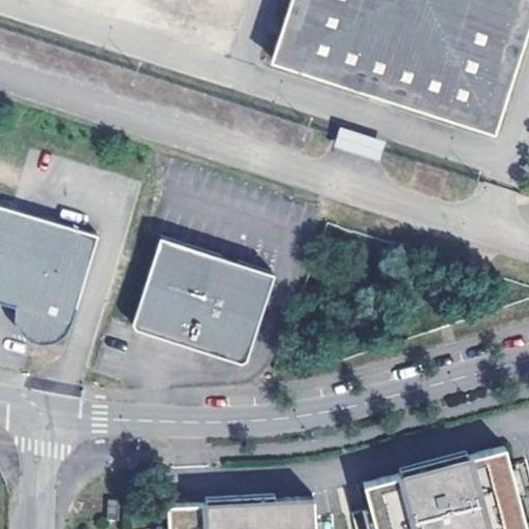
[(528,14),(528,0),(289,0),(271,59),(490,131),(528,14)]
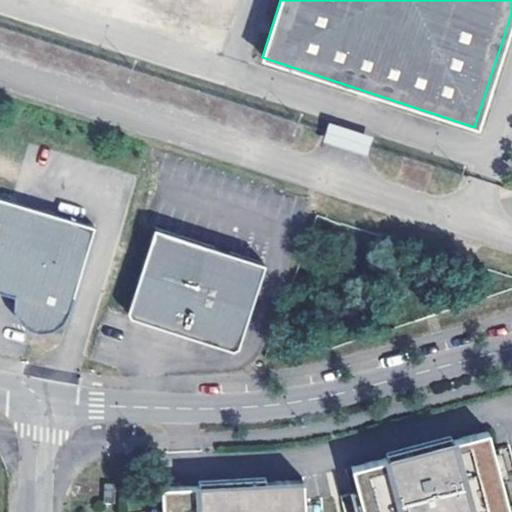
[(367,155),(372,136),(328,123),(322,143),(367,155)]
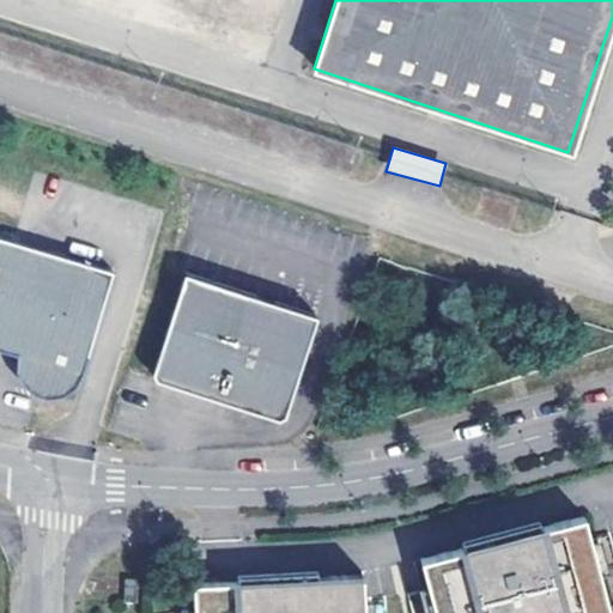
[(110,265),(0,232),(0,345),(14,350),(25,352),(23,360),(29,375),(34,377),(30,388),(46,393),(60,389),(72,381),(82,368),(110,265)]
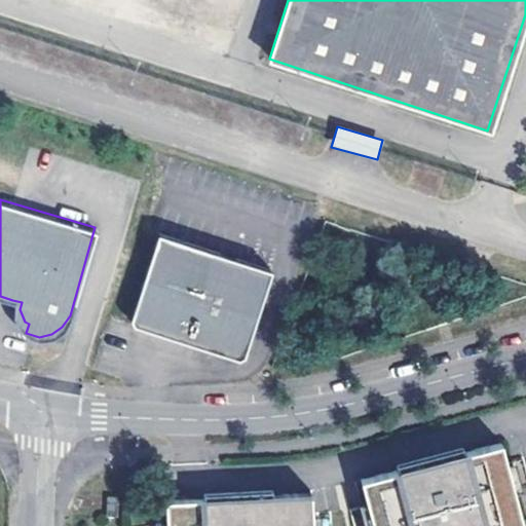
[(268,271),(155,236),(129,323),(133,329),(238,360),(243,358),(268,271)]
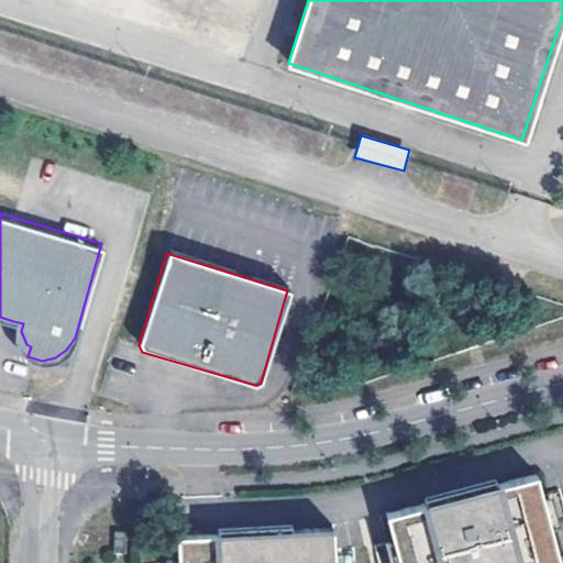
[(18,348),(28,356),(31,346),(26,344),(21,331),(23,323),(13,321),(12,334),(18,348)]
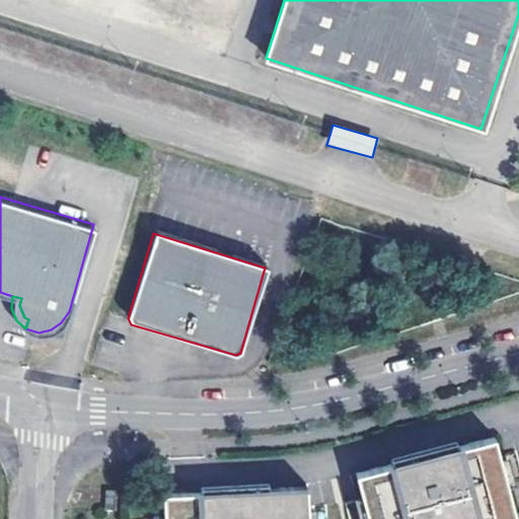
[(393,468),(356,477),(360,499),(365,518),(514,518),(507,490),(501,462),(495,442),(458,451),(427,459),(428,463),(415,466),(394,472),(393,468)]
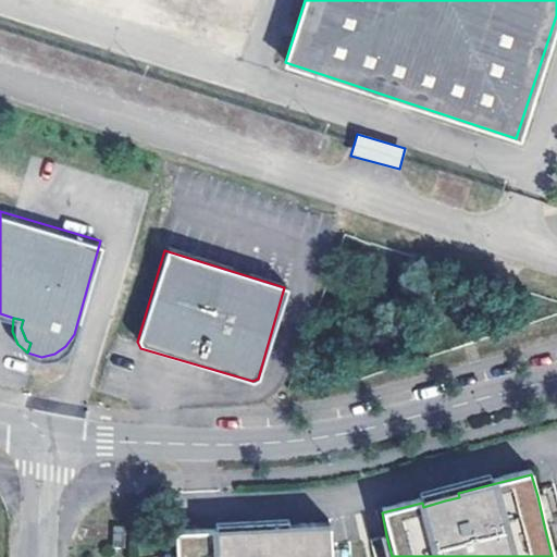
[(491,480),(421,498),(422,503),(423,507),(445,500),(459,497),(458,493),(492,484),(491,480)]
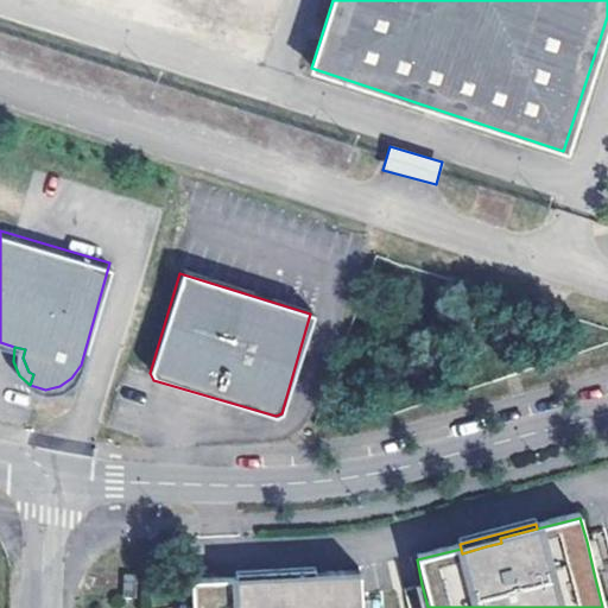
[(595,539),(587,542),(594,574),(603,571),(595,539)]
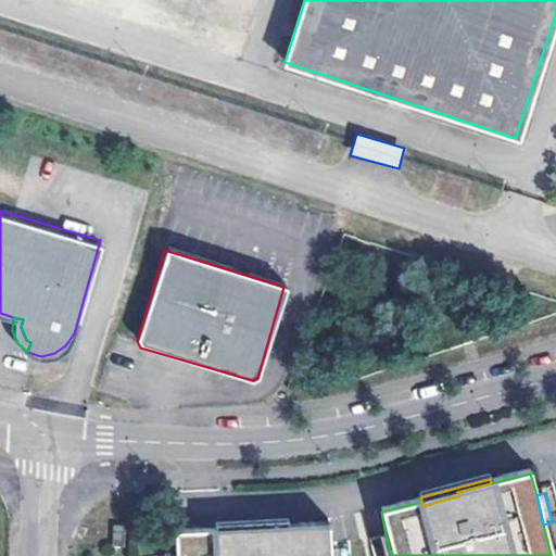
[(286,522),(214,526),(215,530),(215,534),(235,533),(252,533),(251,529),(286,528),(286,522)]
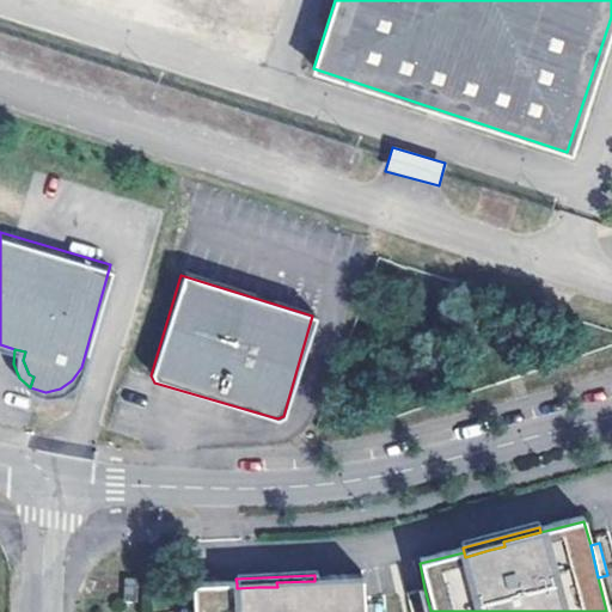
[(237,583),(190,586),(190,611),(361,611),(361,604),(360,579),(314,581),(276,582),(277,587),(258,587),(237,588),(237,583)]
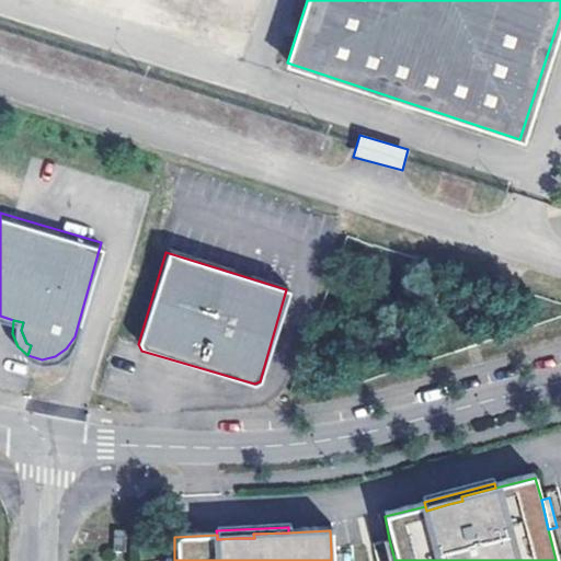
[(123,533),(112,533),(111,551),(121,552),(123,533)]
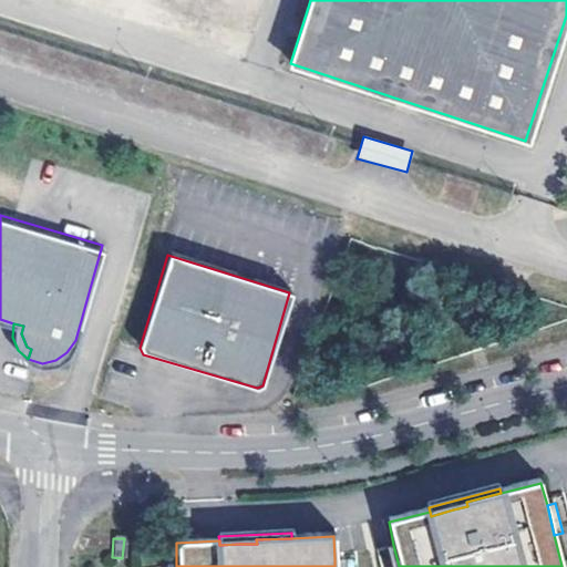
[(399,566),(393,545),(385,547),(390,566),(399,566)]
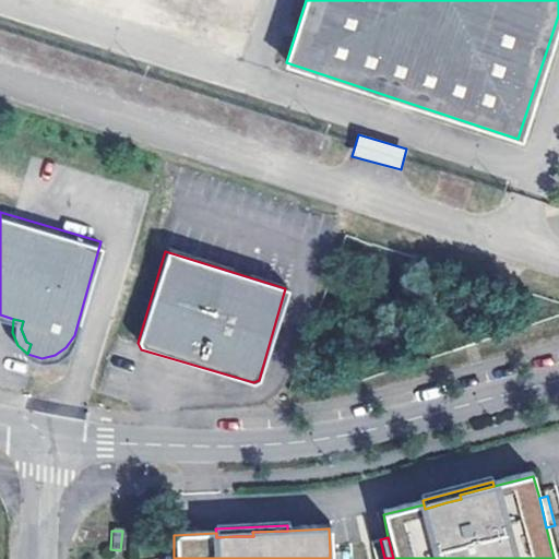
All buildings are outlined.
